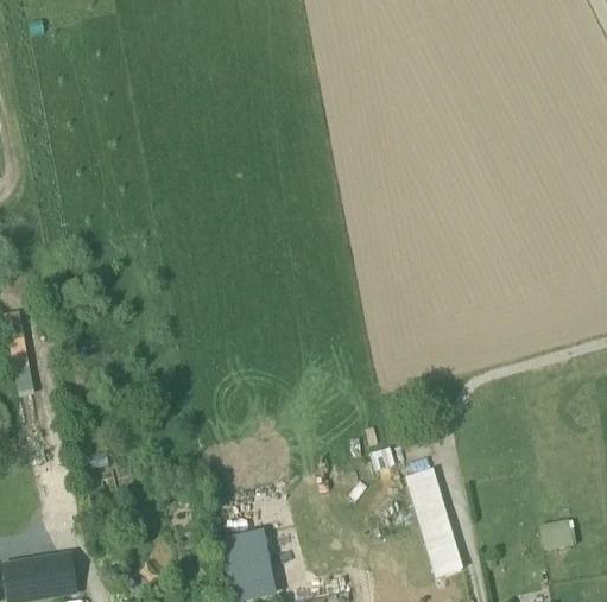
[(7,340),(24,336),(19,311),(2,315),(7,340)]
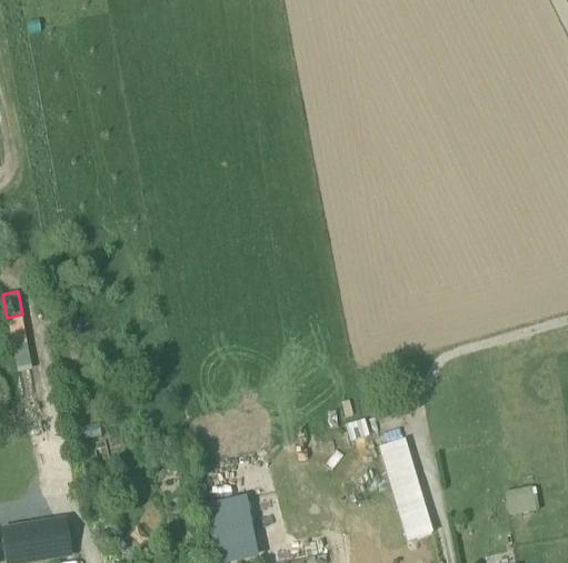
[(12,344),(28,341),(22,314),(7,318),(12,344)]
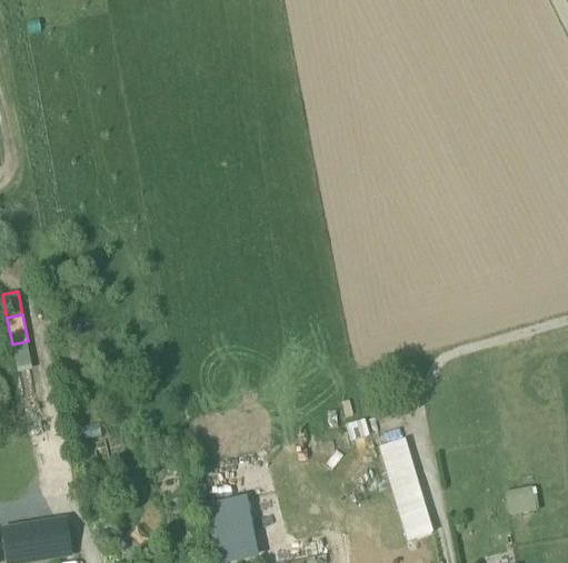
[(28,341),(12,344),(17,370),(32,367),(28,341)]
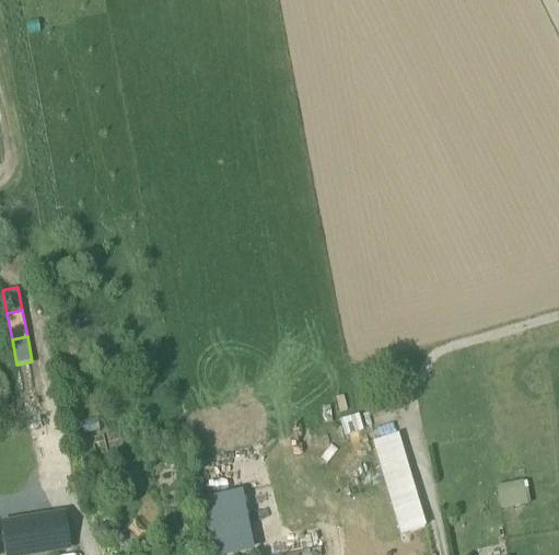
[(0,409),(4,407),(9,396),(9,385),(4,376),(0,369),(0,409)]
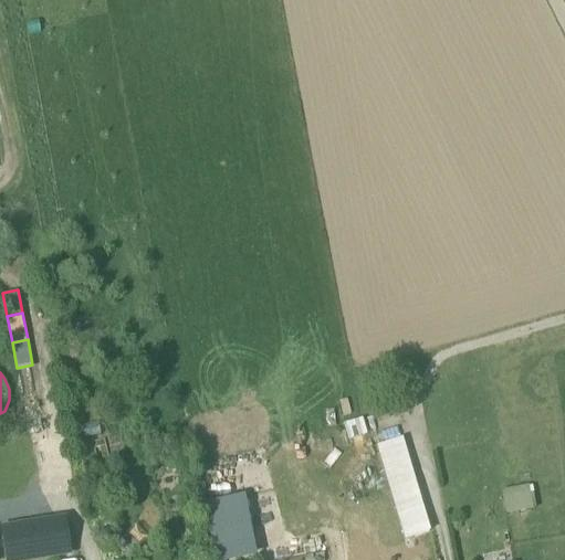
[(344,421),(348,437),(368,432),(363,415),(344,421)]
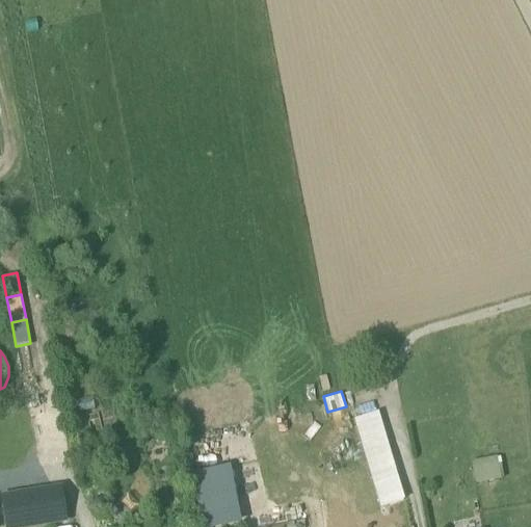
[(355,417),(374,480),(397,474),(378,411),(355,417)]
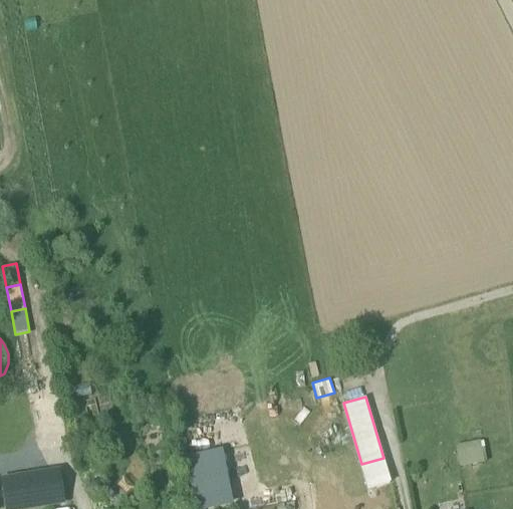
[(457,442),(462,465),(485,460),(481,437),(457,442)]
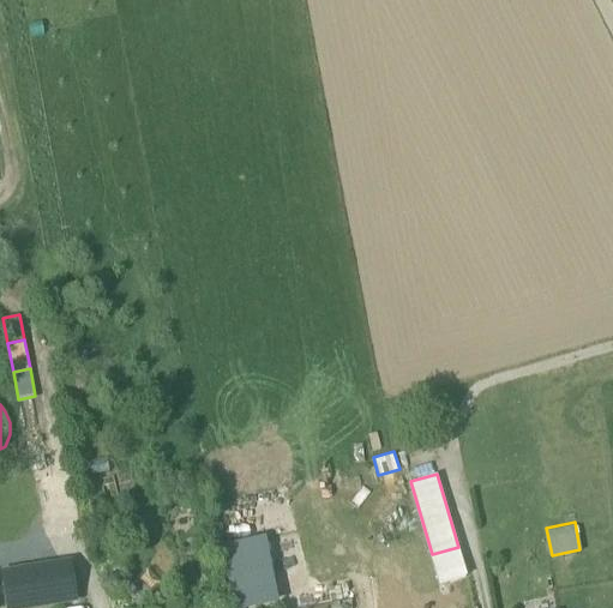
[(235,607),(238,607),(278,601),(266,535),(224,542),(235,607)]
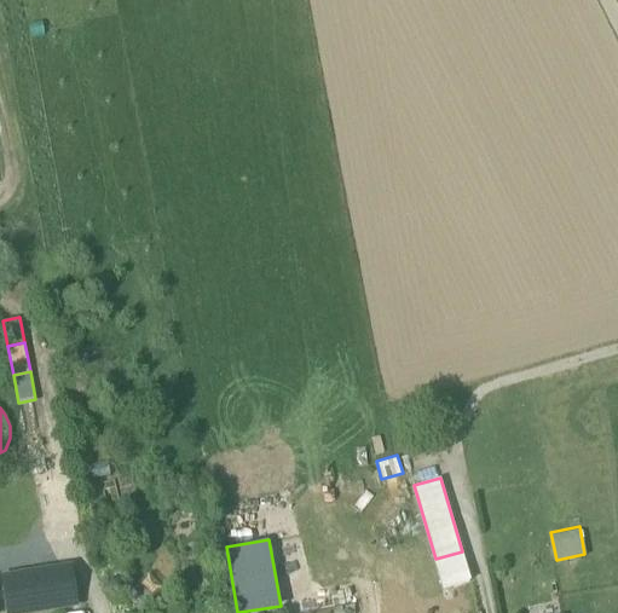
[(435,559),(444,585),(471,578),(462,551),(435,559)]
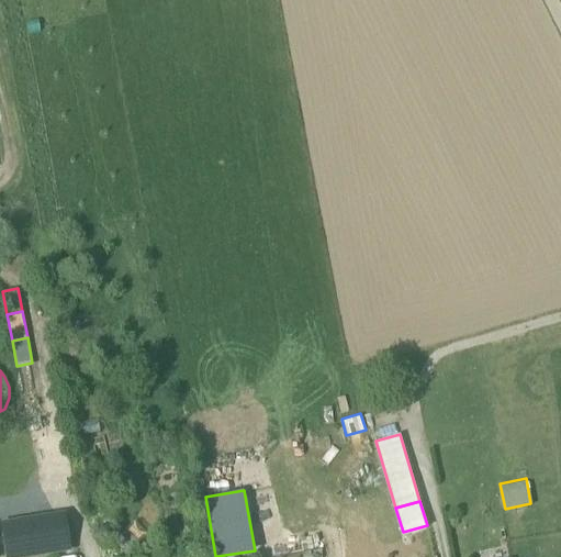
[(65,513),(4,523),(9,555),(70,545),(65,513)]
